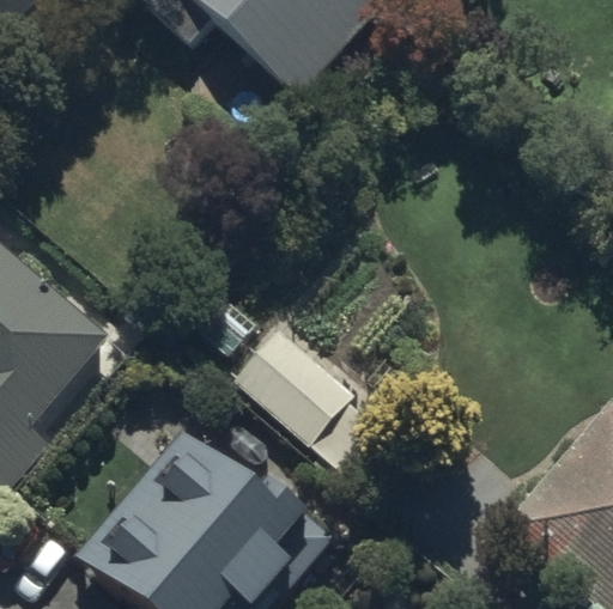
[(0,0),(0,29),(36,0),(0,0)]
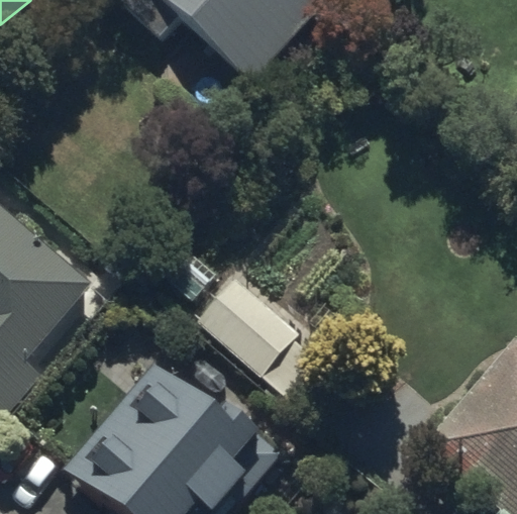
[(160,0),(253,82),(325,0),(160,0)]
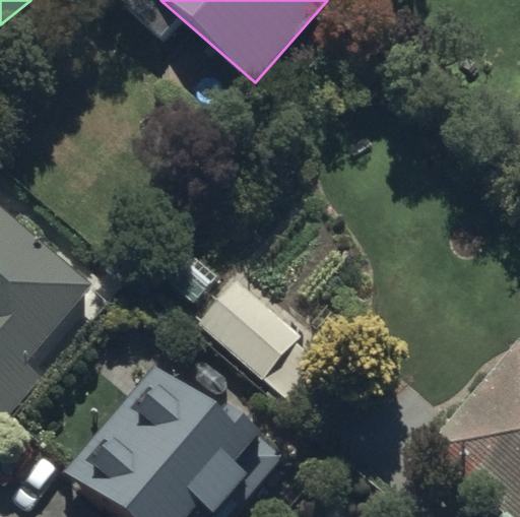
[(0,210),(0,427),(42,378),(24,364),(89,285),(0,210)]
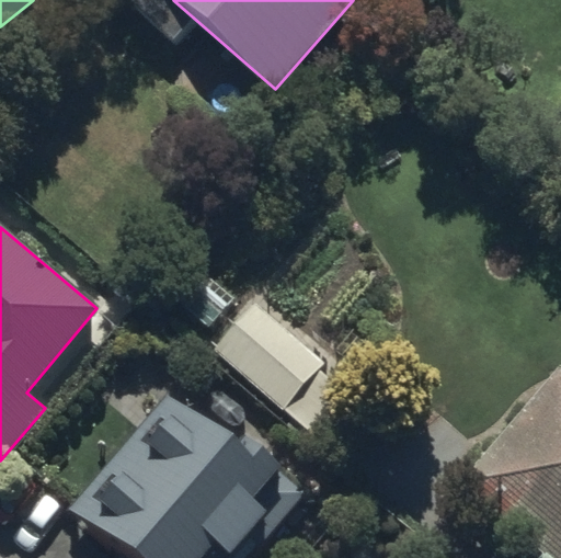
[(251,299),(213,349),(320,442),(357,400),(318,365),(322,361),(251,299)]
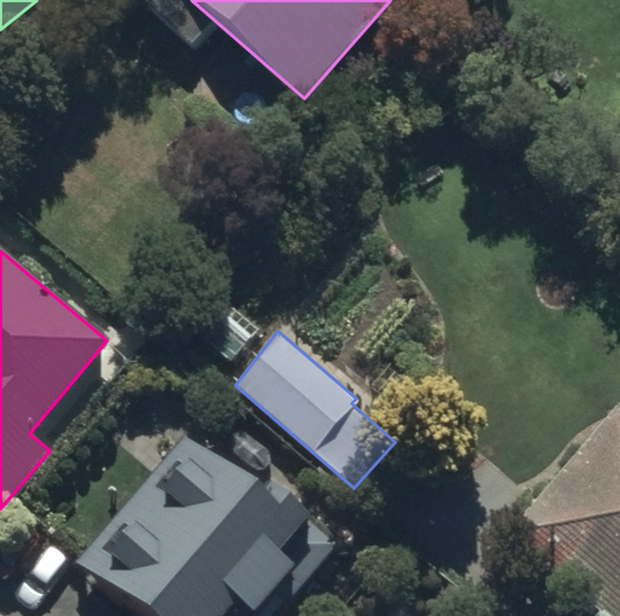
[(619,615),(619,404),(615,402),(511,529),(600,602),(587,615),(619,615)]
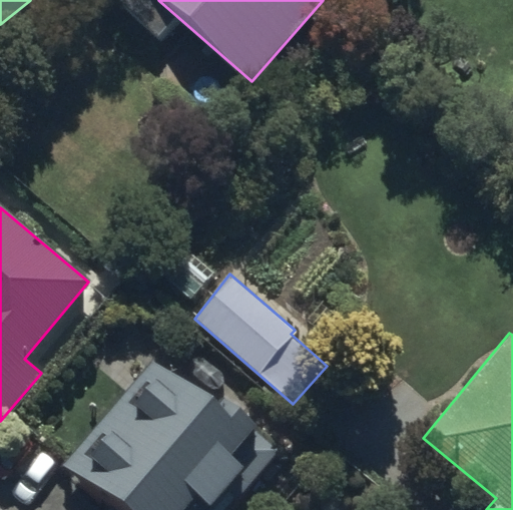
[(108,499),(98,509),(223,509),(275,447),(252,430),(258,424),(219,394),(211,403),(153,356),(63,467),(108,499)]
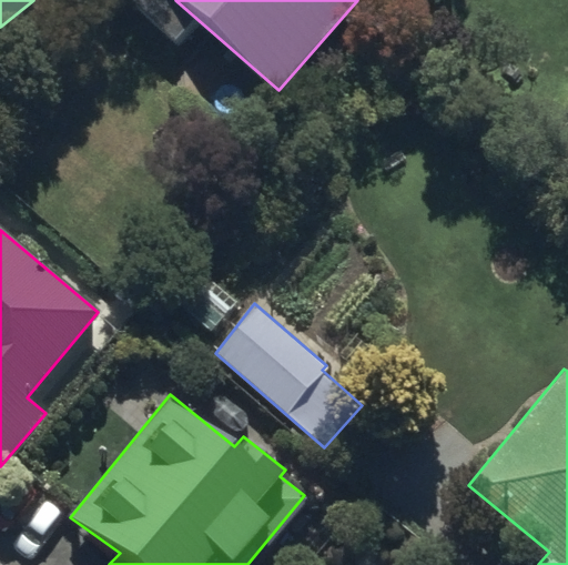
All buildings are outlined.
